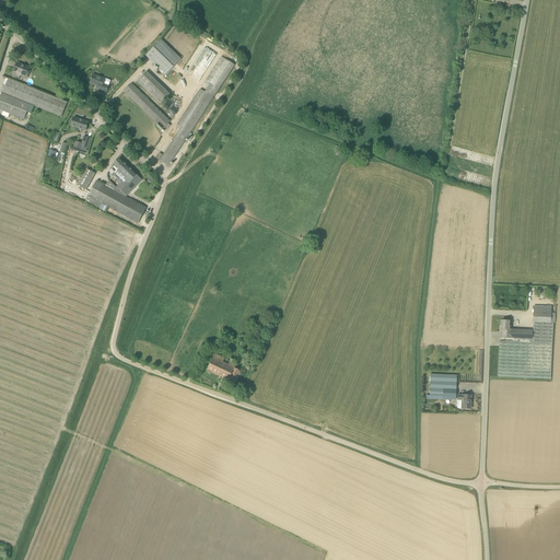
[(162,39),(146,56),(165,76),(182,59),(162,39)]
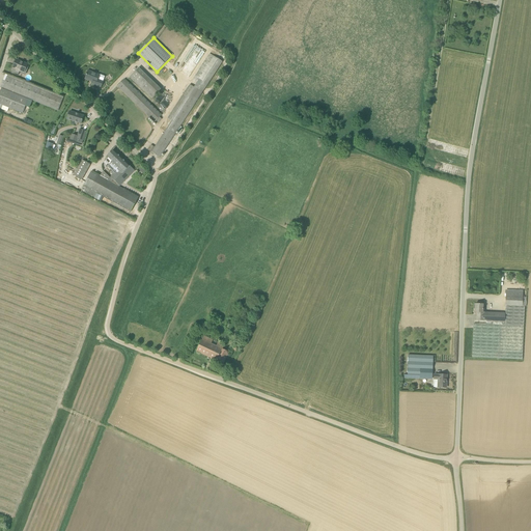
[(155,147),(151,145),(148,150),(160,158),(221,61),(210,54),(193,80),(196,83),(194,87),(155,147)]
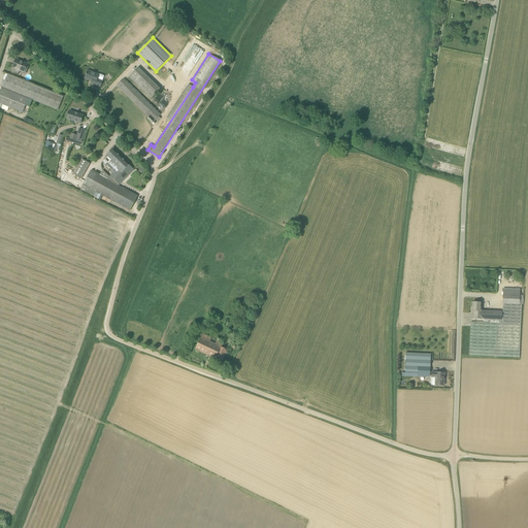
[(23,63),(17,60),(13,68),(20,70),(20,69),(25,71),(27,64),(23,62),(23,63)]
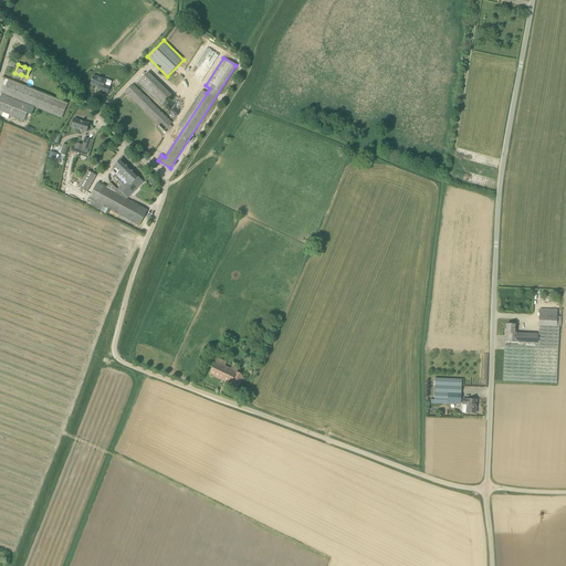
[(146,90),(156,80),(148,72),(138,83),(146,90)]
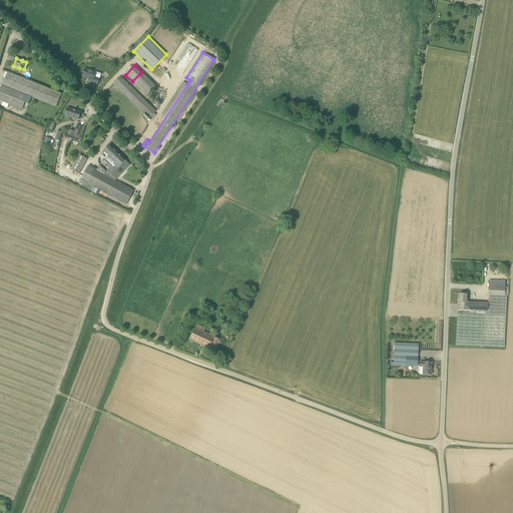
[(97,85),(100,78),(95,77),(96,72),(85,68),(81,76),(89,79),(88,81),(97,85)]
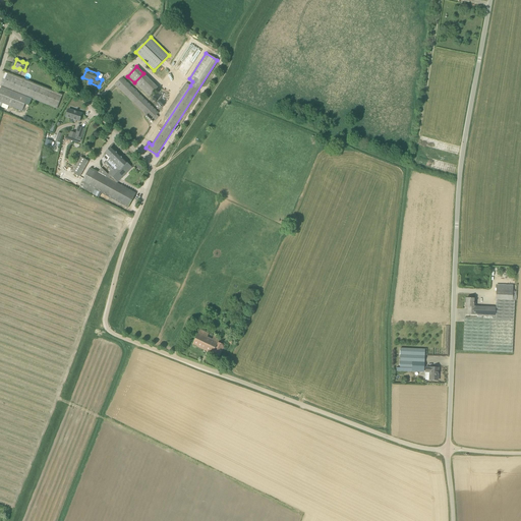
[(0,87),(1,87),(33,99),(57,109),(62,96),(5,73),(0,87)]
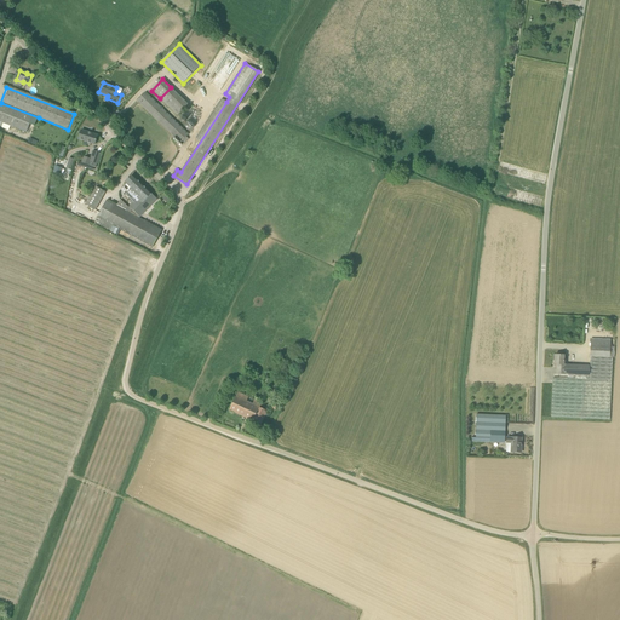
[(189,135),(145,92),(137,101),(183,145),(189,139),(185,137),(189,135)]
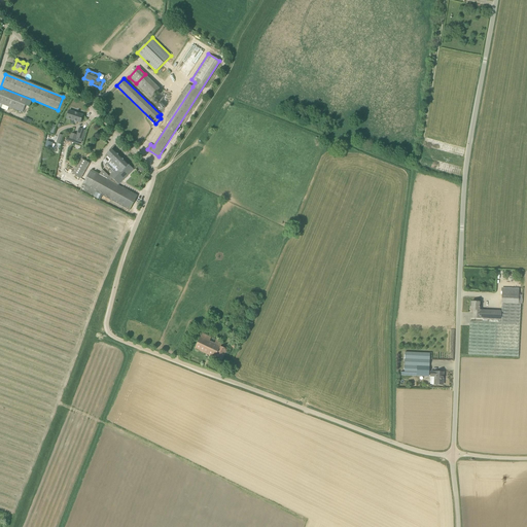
[(33,100),(1,88),(0,91),(0,107),(1,104),(15,110),(23,113),(26,106),(29,107),(30,106),(33,100)]
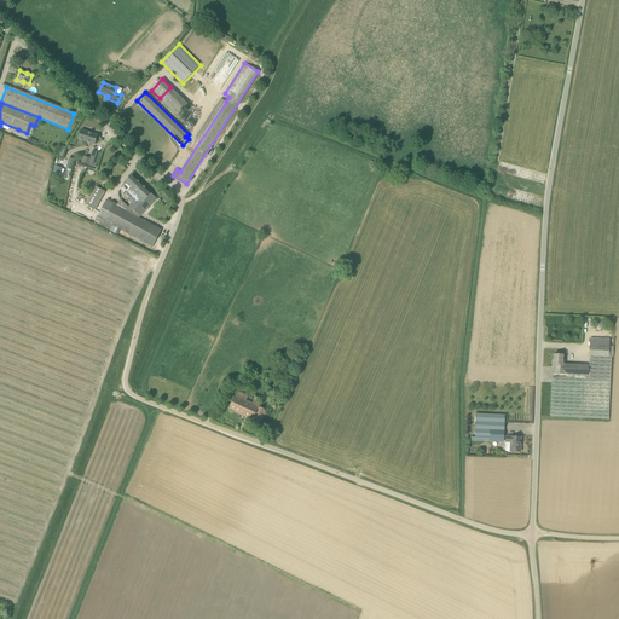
[(94,144),(98,136),(81,129),(79,139),(94,144)]
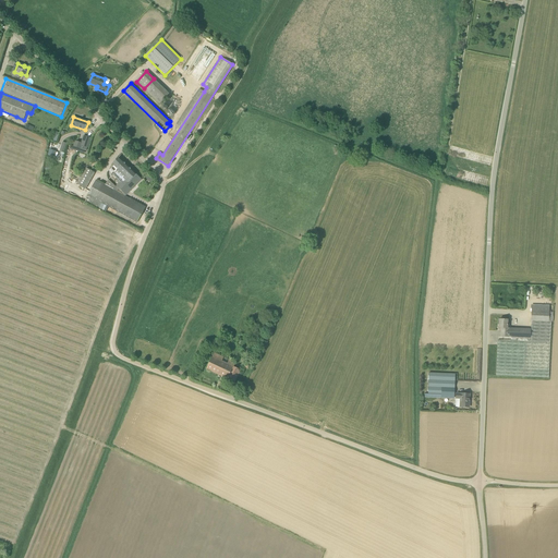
[(81,145),(87,147),(91,138),(84,136),(81,145)]
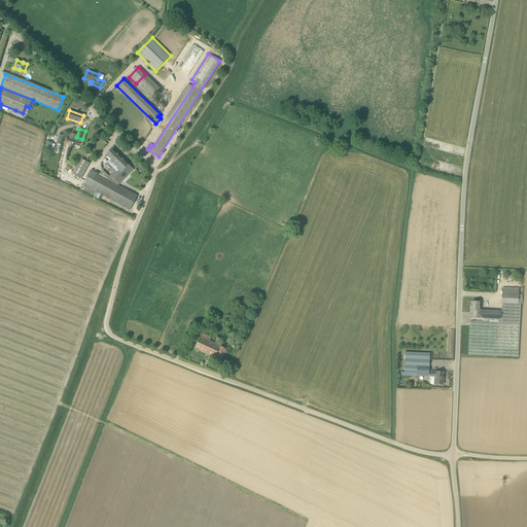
[(47,141),(45,147),(51,149),(54,142),(47,141)]
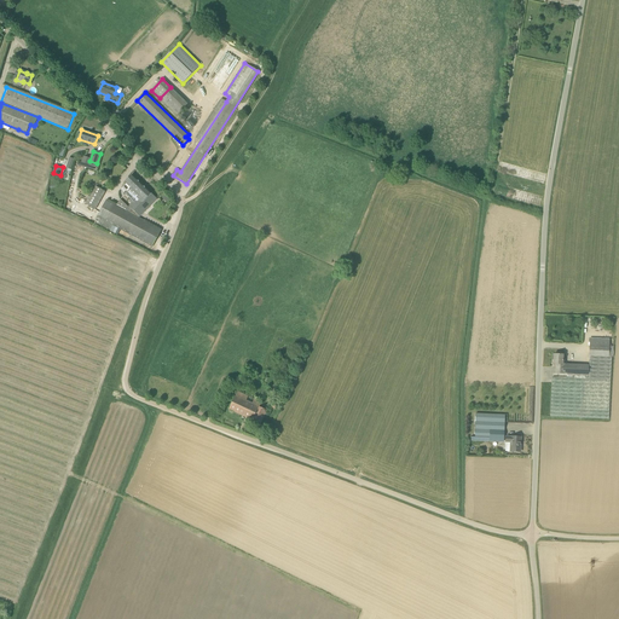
[(129,213),(138,218),(156,200),(132,174),(125,183),(131,189),(126,194),(134,202),(138,206),(132,210),(131,210),(129,213)]
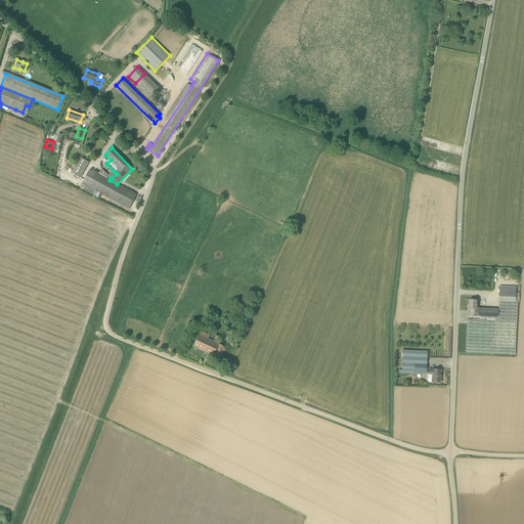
[(81,178),(89,163),(81,159),(73,173),(81,178)]
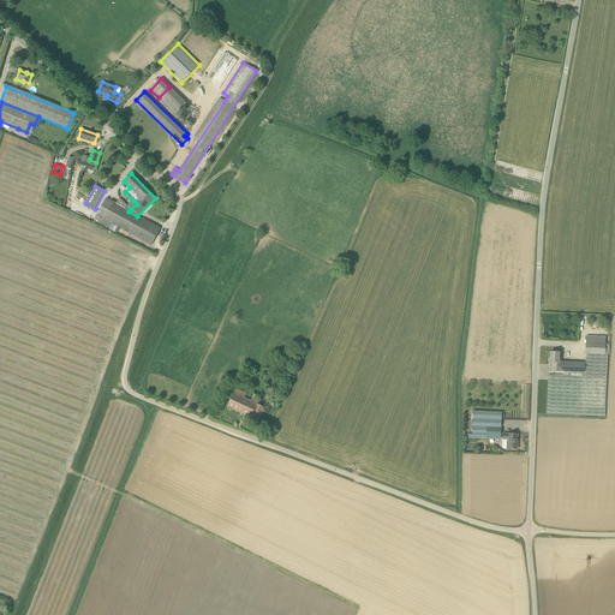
[(97,215),(151,245),(160,228),(137,216),(129,212),(106,198),(97,215)]
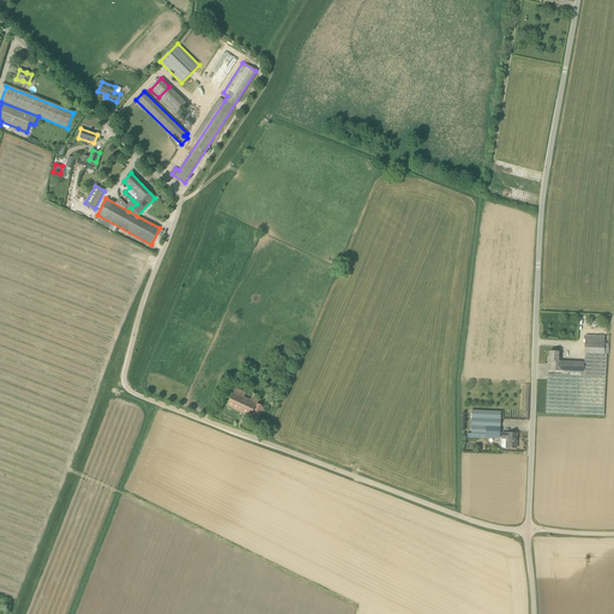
[(584,353),(605,354),(605,344),(584,343),(584,353)]
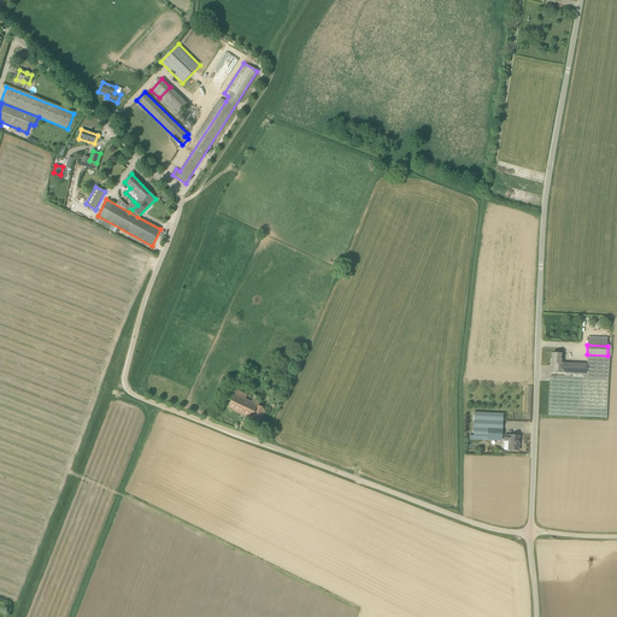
[(552,353),(552,354),(551,354),(551,358),(552,358),(552,363),(554,363),(554,372),(564,372),(564,363),(560,363),(562,353),(552,353)]
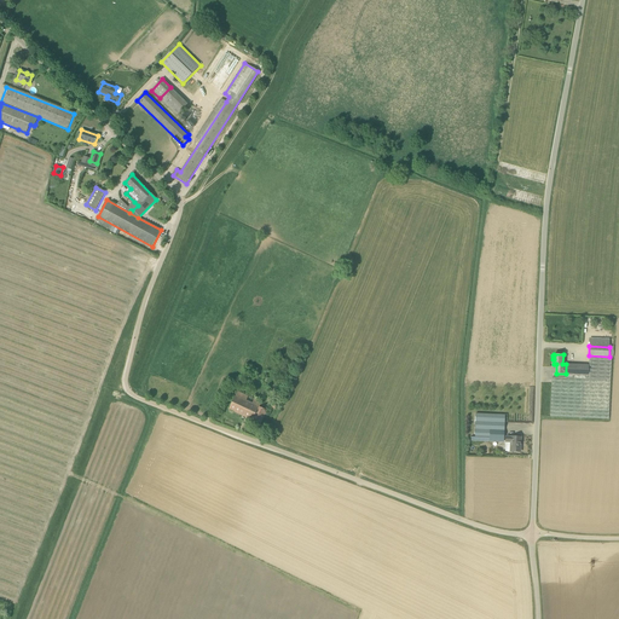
[(611,357),(609,357),(589,356),(589,365),(589,375),(574,375),(574,379),(553,377),(550,416),(608,420),(611,357)]
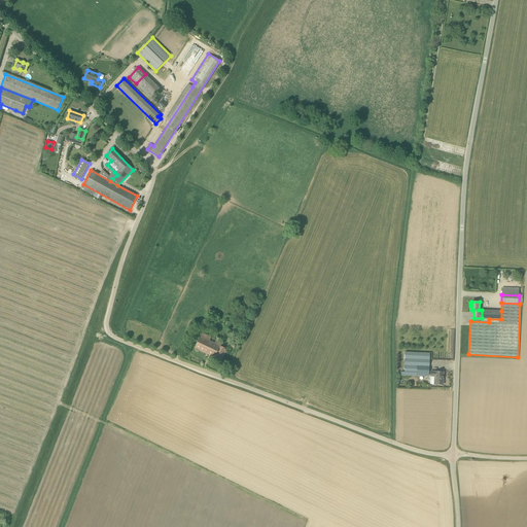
[(501,311),(482,310),(482,318),(489,319),(501,319),(501,311)]
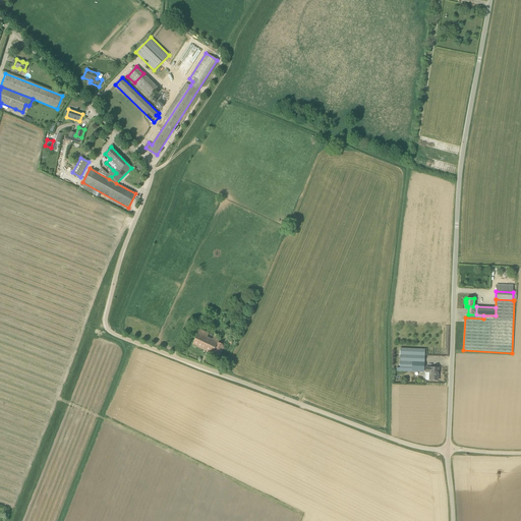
[(220,339),(214,336),(212,340),(206,337),(208,334),(199,330),(192,345),(212,353),(211,354),(219,358),(224,345),(218,342),(220,339)]
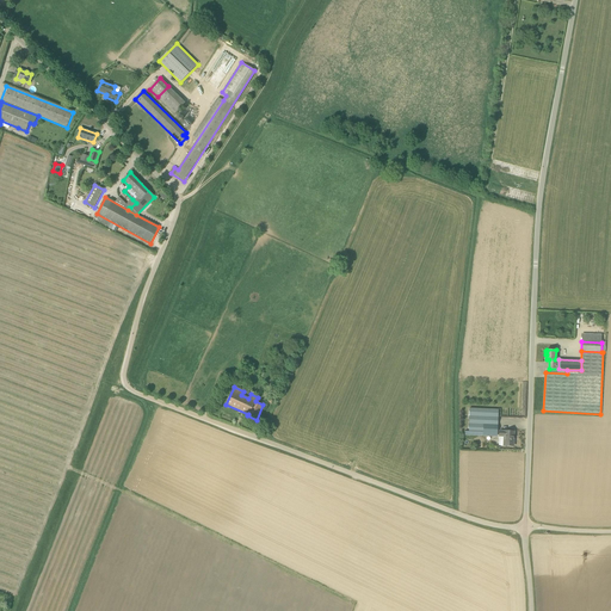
[(498,434),(498,425),(498,418),(499,412),(470,411),(469,432),(466,432),(466,436),(483,437),(483,434),(498,434)]
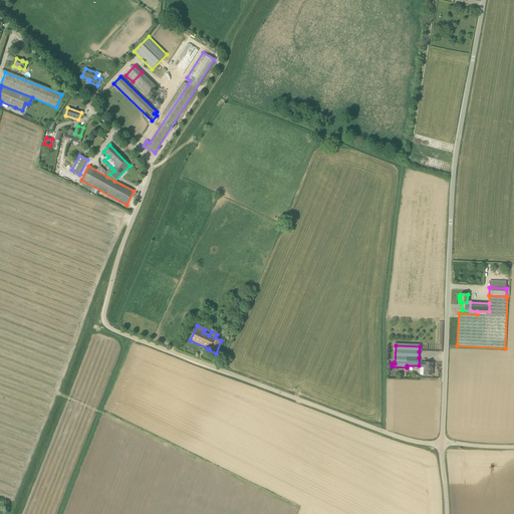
[(420,362),(420,374),(424,374),(424,375),(432,375),(432,367),(433,367),(433,363),(425,362),(420,362)]
